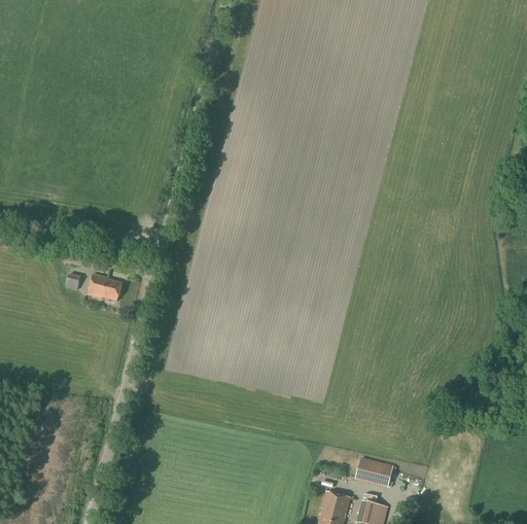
[(81,264),(82,255),(64,251),(63,260),(81,264)]
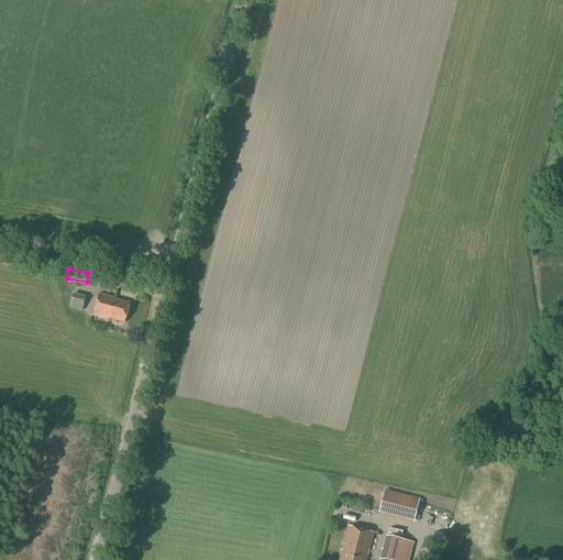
[(83,308),(86,294),(73,292),(69,306),(83,308)]
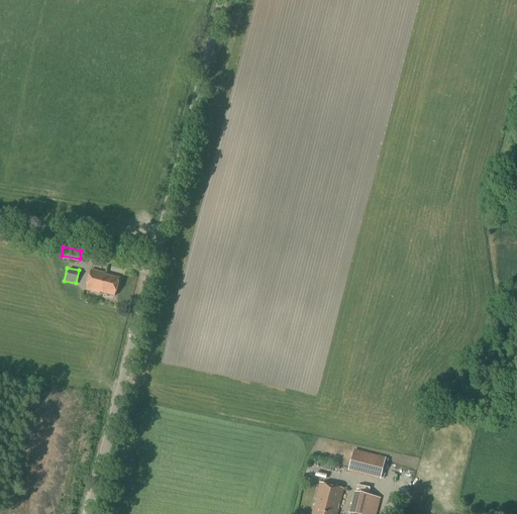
[(114,294),(119,276),(104,273),(105,272),(91,268),(85,288),(99,292),(100,290),(114,294)]
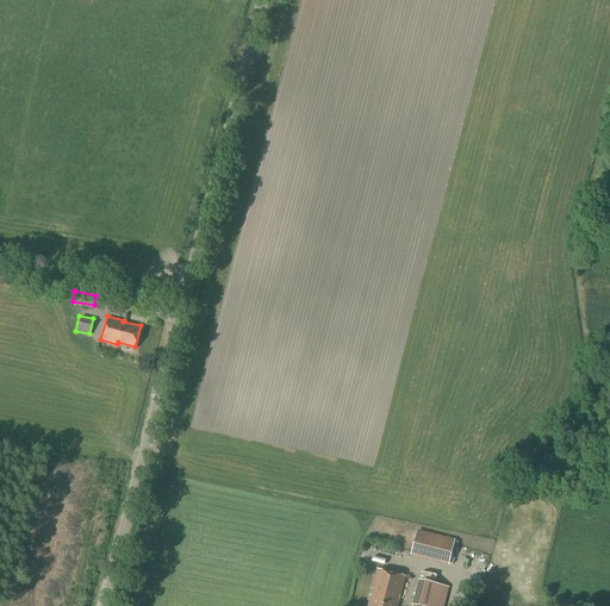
[(448,560),(450,549),(454,538),(417,529),(411,551),(448,560)]
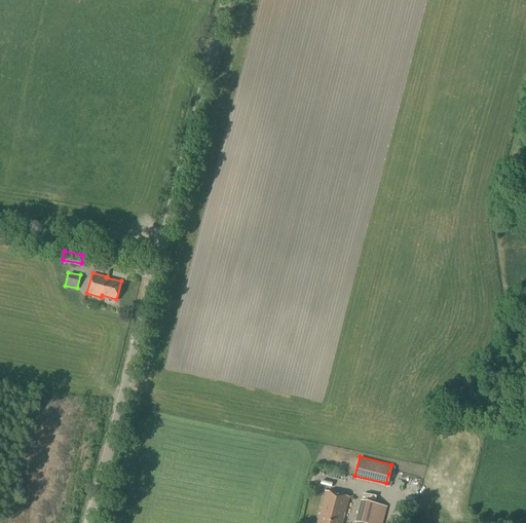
[(340,522),(348,495),(325,488),(314,522),(340,522)]
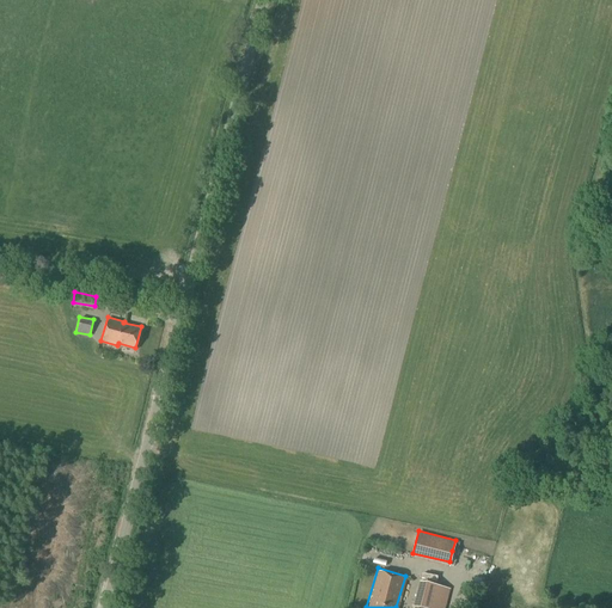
[(429,607),(438,607),(444,584),(420,578),(414,605),(429,607)]
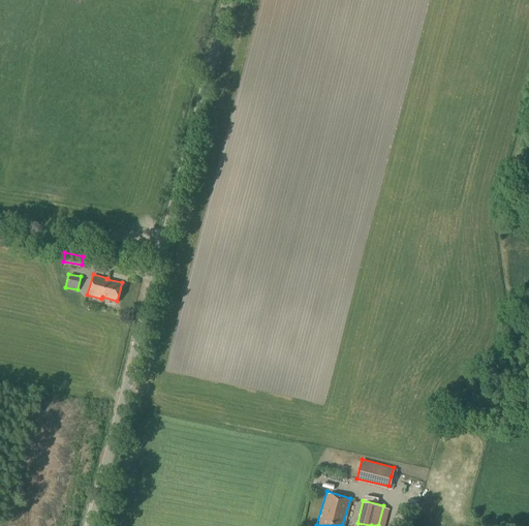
All buildings are outlined.
